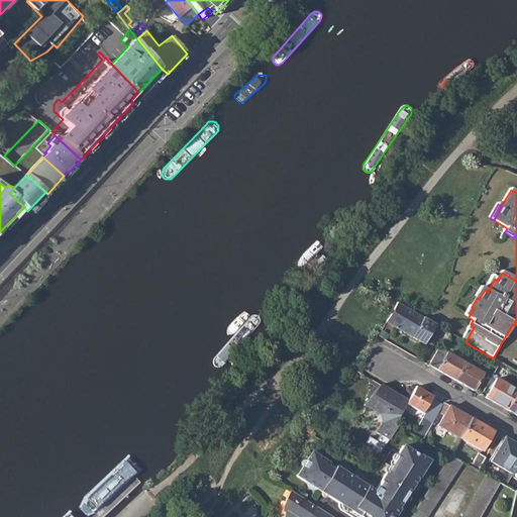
[(492,277),(485,290),(488,292),(495,279),(492,277)]
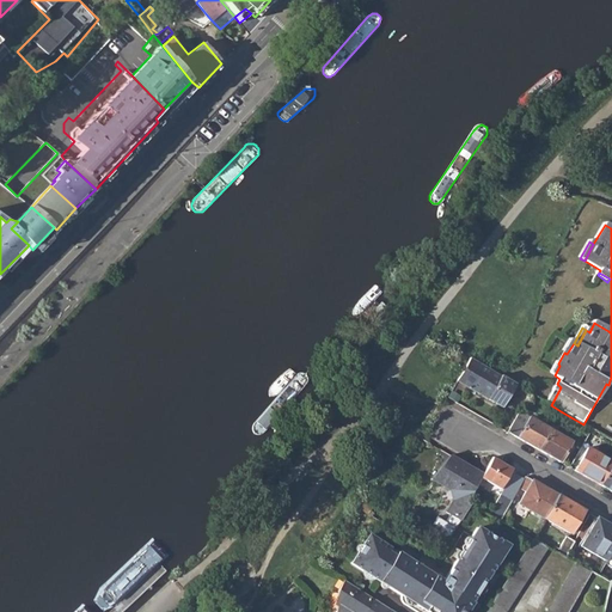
[(563,352),(564,353),(567,354),(574,343),(568,340),(563,352)]
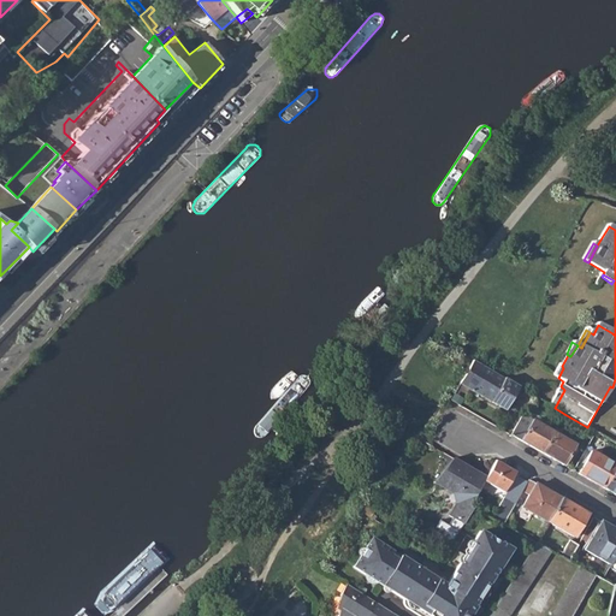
[(474,361),(461,383),(468,388),(507,409),(519,388),(499,375),(474,361)]
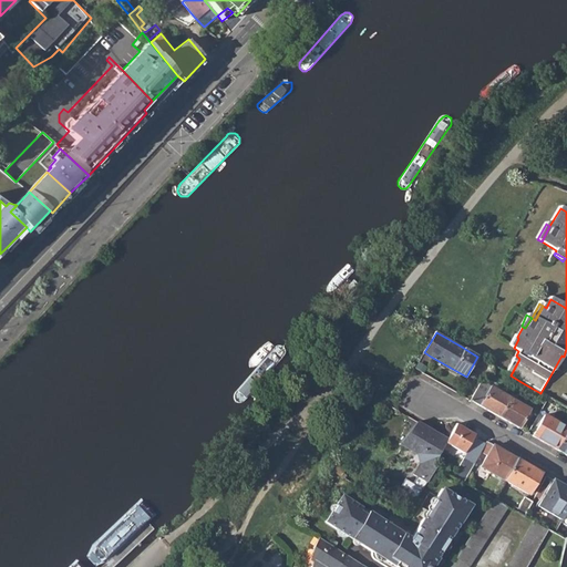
[(509,346),(514,348),(518,339),(517,337),(515,336),(509,346)]
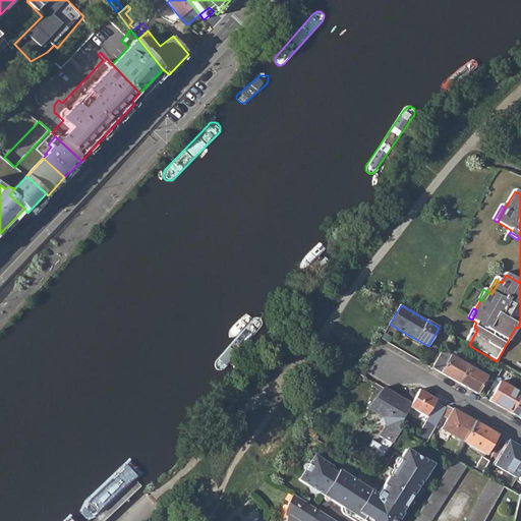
[(227,365),(258,330),(259,329),(261,327),(262,326),(262,325),(262,324),(262,323),(262,322),(262,321),(261,319),(259,319),(259,317),(258,317),(256,317),(256,316),(254,317),(253,317),(252,317),(251,319),(249,321),(249,322),(218,357),(217,357),(216,358),(216,359),(215,360),(215,361),(214,362),(214,364),(214,365),(215,366),(215,367),(216,368),(217,369),(218,369),(219,369),(221,369),(222,369),(223,368),(224,367),(225,367),(226,366),(227,365)]
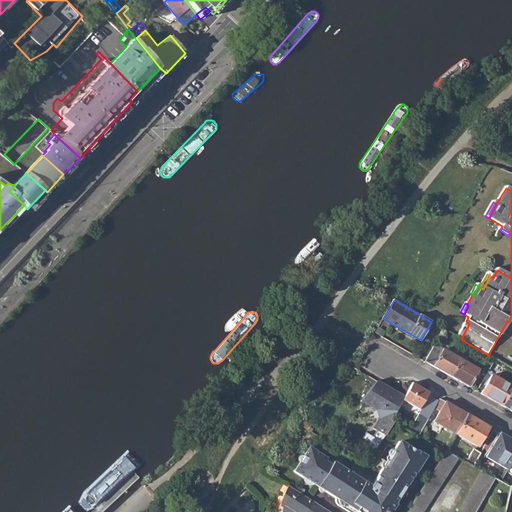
[(381,336),(389,322),(383,318),(377,328),(373,332),(381,336)]
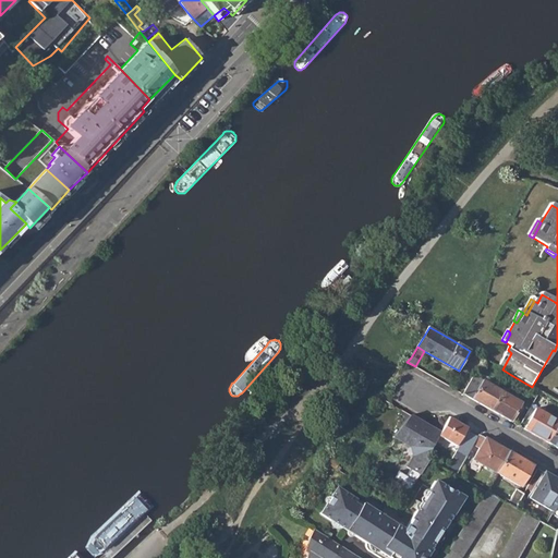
[(498,366),(502,370),(511,353),(508,350),(498,366)]
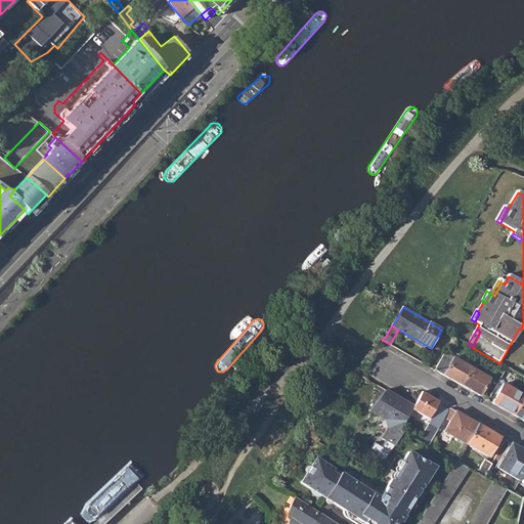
[(434,369),(461,386),(472,367),(444,352),(434,369)]
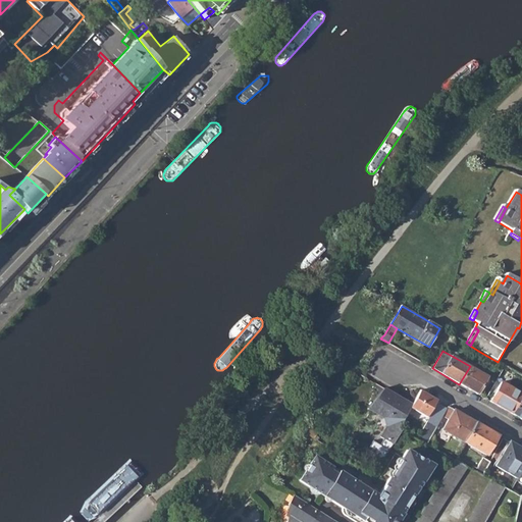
[(459,384),(477,395),(487,376),(470,366),(459,384)]
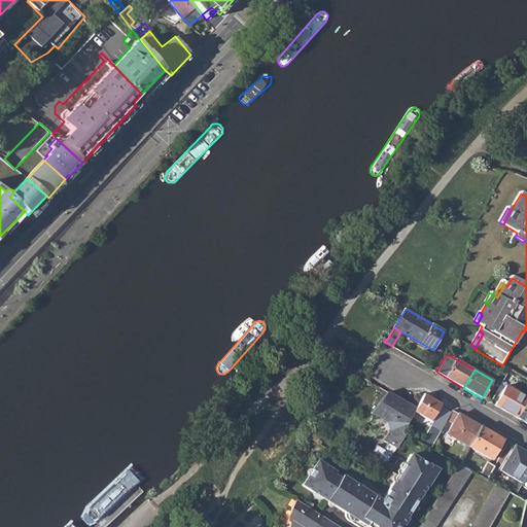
[(494,406),(517,418),(526,399),(526,398),(505,386),(494,406)]
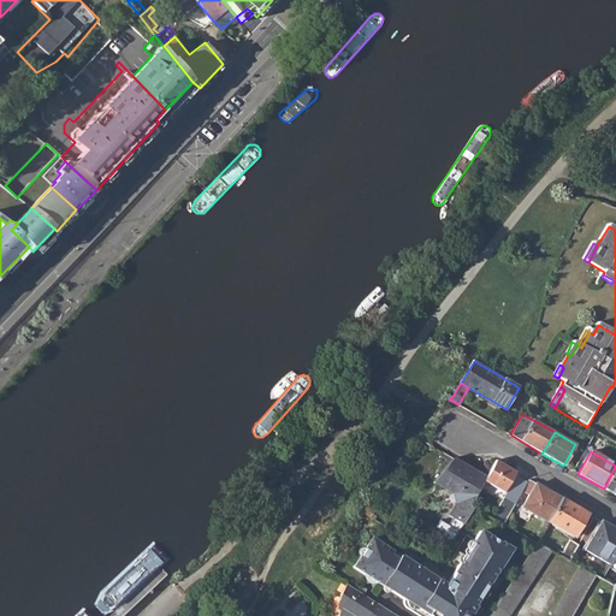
[(434,481),(451,493),(456,503),(449,515),(462,525),(473,507),(469,504),(483,480),(485,477),(452,457),(434,481)]
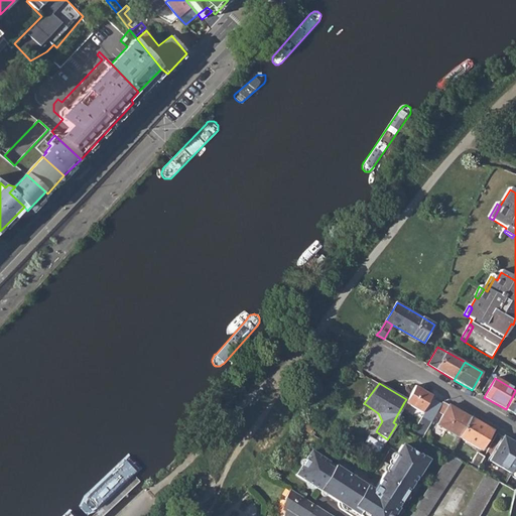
[(406,399),(404,402),(420,410),(429,394),(414,385),(406,399)]
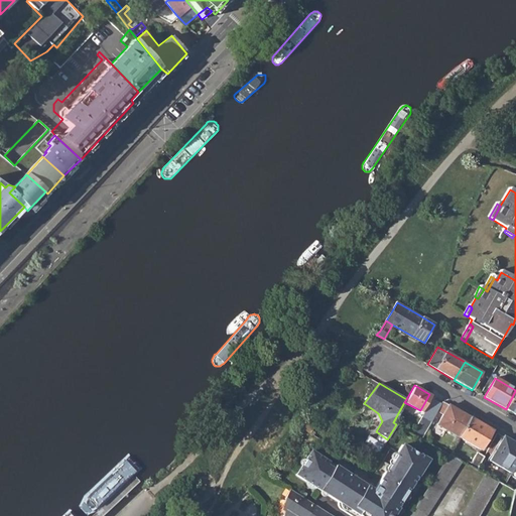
[(515,391),(506,409),(515,415),(515,391)]
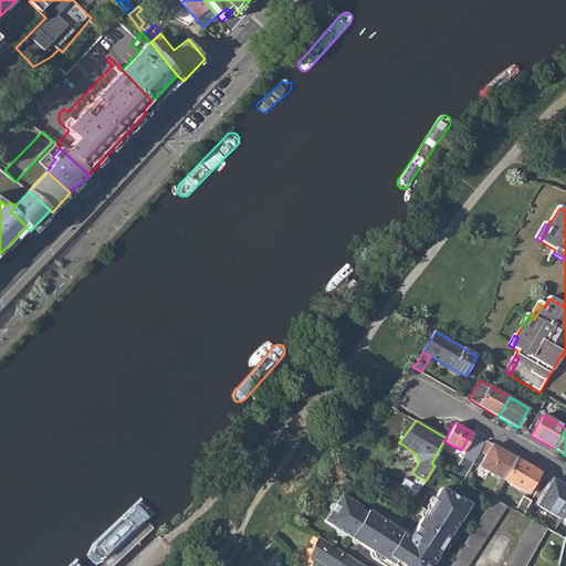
[(477,463),(501,478),(513,456),(489,442),(483,439),(477,449),(482,452),(477,463)]
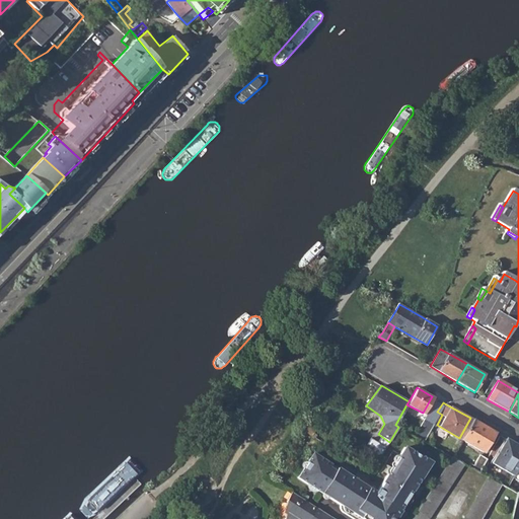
[(459,438),(482,451),(493,431),(470,418),(459,438)]
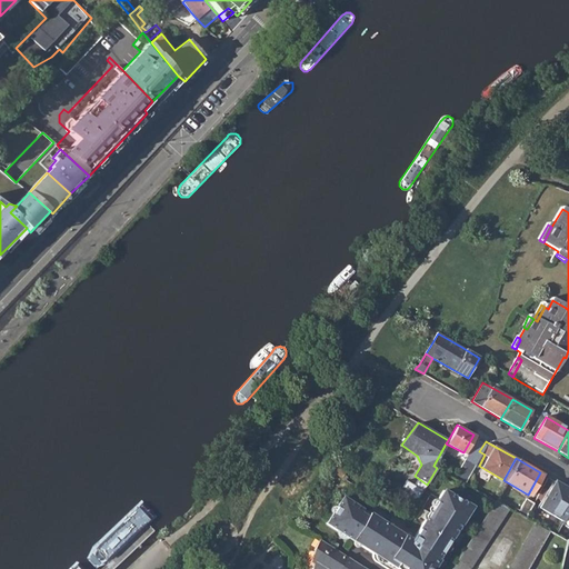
[(453,477),(463,482),(473,463),(463,459),(453,477)]
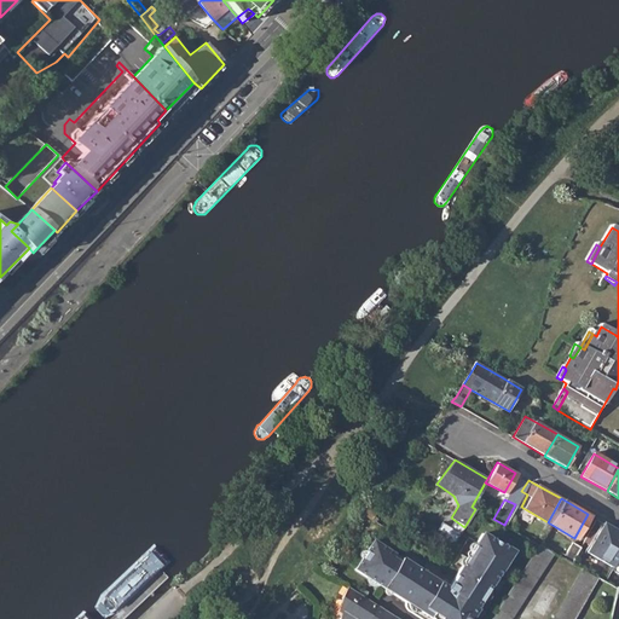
[(363,514),(372,519),(377,510),(369,505),(363,514)]
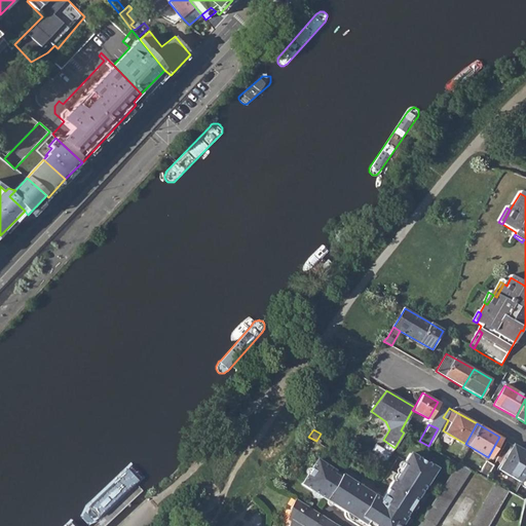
[(496,468),(518,481),(521,478),(525,466),(525,452),(510,443),(496,468)]
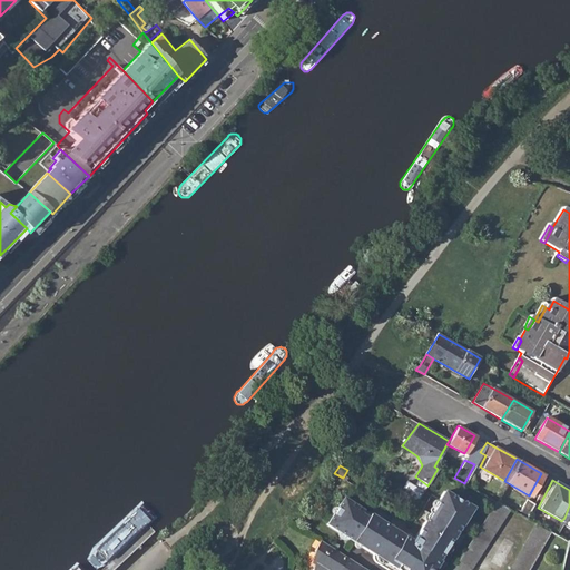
[(432,569),(472,507),(444,490),(416,536),(411,532),(405,533),(404,536),(343,499),(327,524),(402,569),(432,569)]
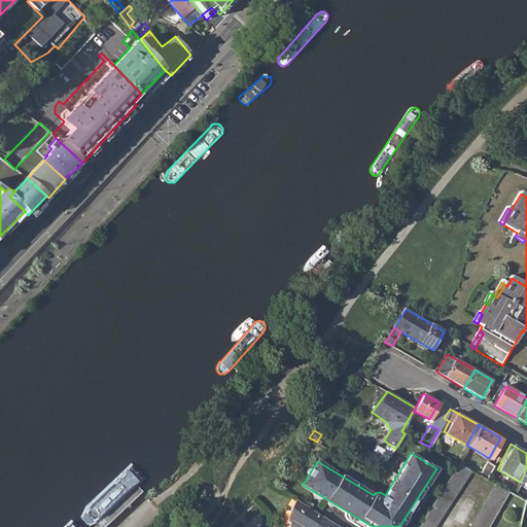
[(477,472),(485,478),(492,465),(484,461),(477,472)]
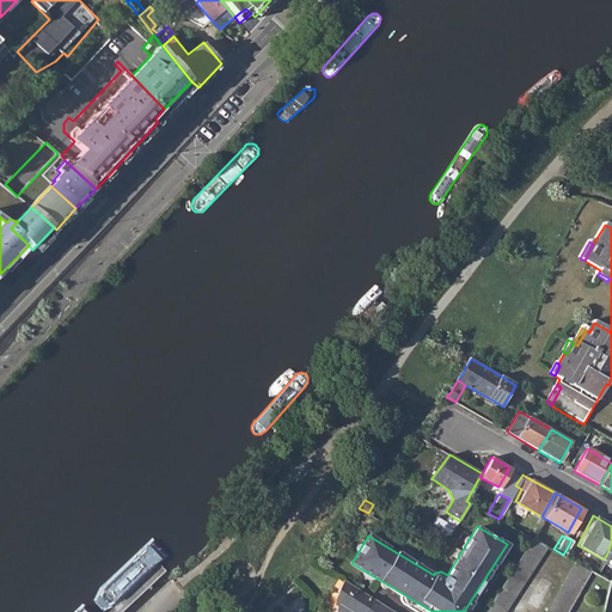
[(491,604),(506,611),(545,545),(531,537),(491,604)]
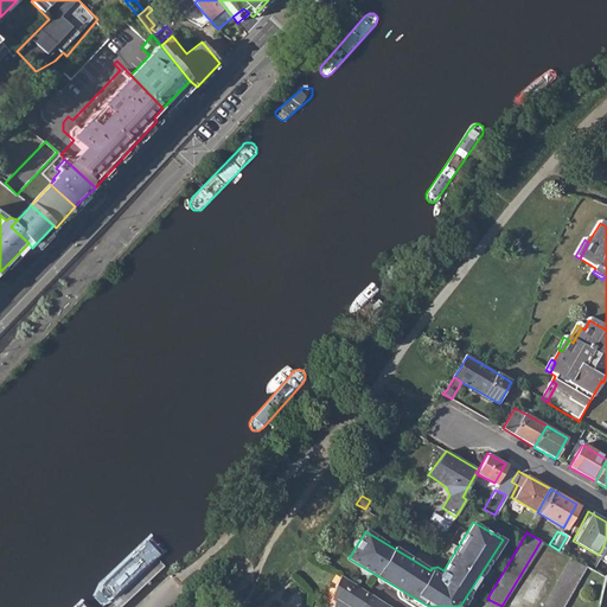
[(542,606),(562,606),(587,566),(570,556),(542,606)]
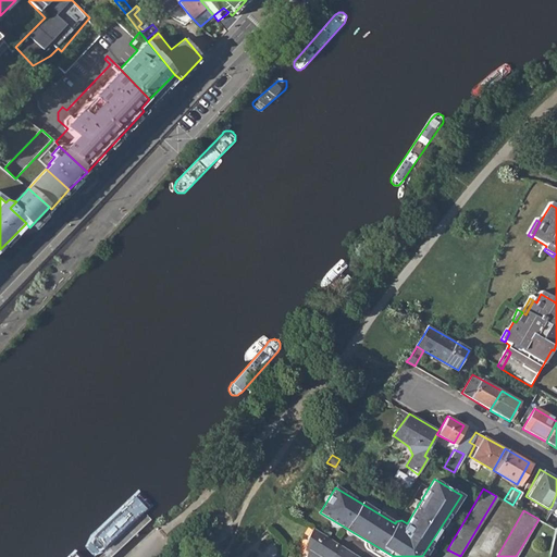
[(309,535),(308,536),(307,556),(308,556),(361,556),(317,530),(314,528),(309,535)]
